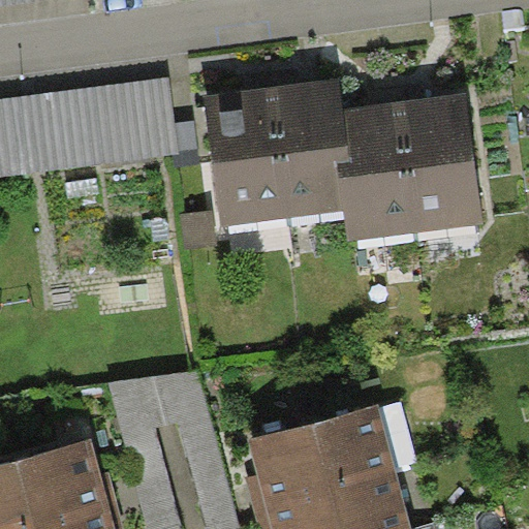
[(0,176),(180,154),(169,78),(0,98),(0,176)]
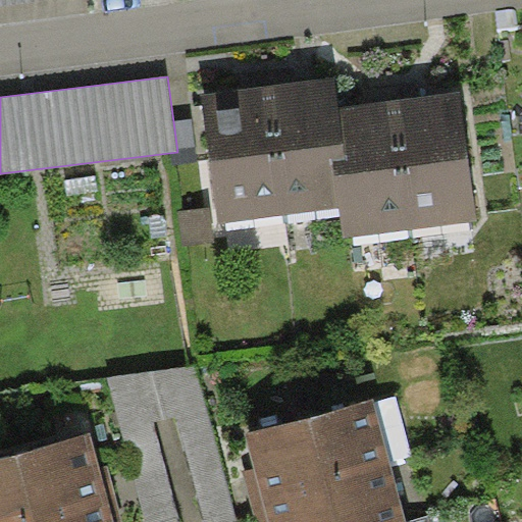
[(338,76),(267,85),(283,214),(340,207),(334,161),(349,160),(342,105),(338,76)]
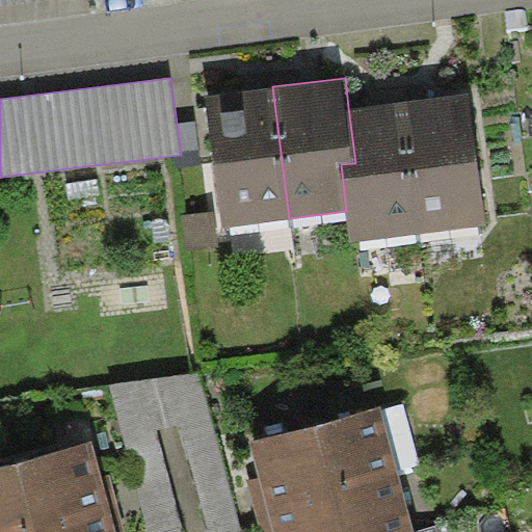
[(208,95),(224,227),(289,218),(272,86),(208,95)]
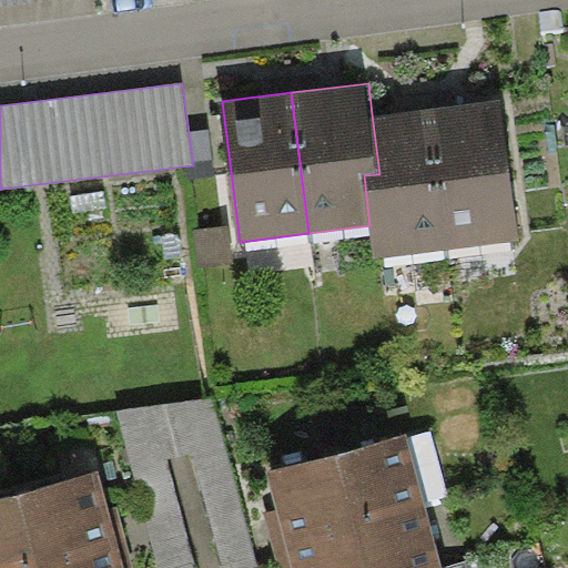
[(501,98),(432,107),(449,247),(519,240),(501,98)]
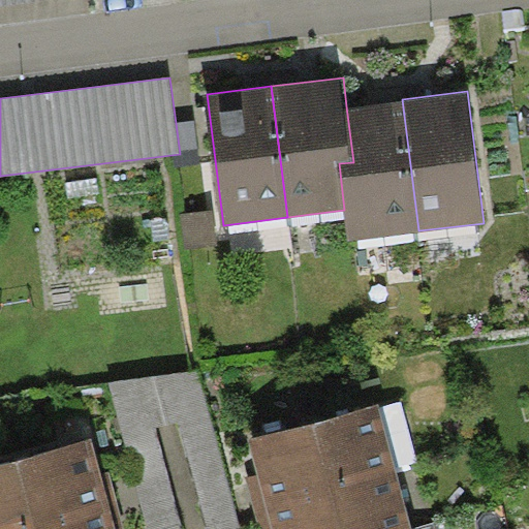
[(418,230),(402,99),(346,106),(353,162),(339,163),(344,210),(348,240),(418,230)]
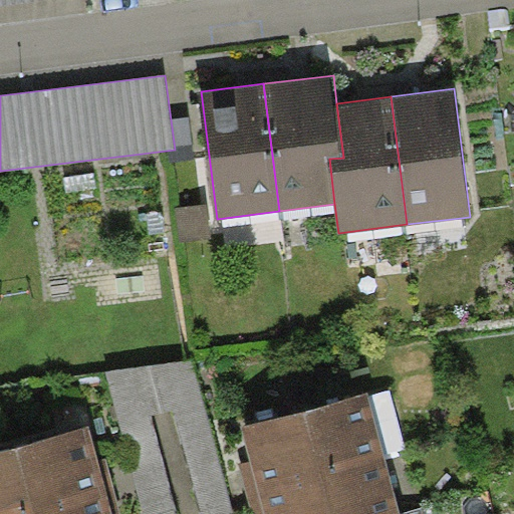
[(146,513),(178,513),(153,416),(175,411),(201,513),(235,513),(194,357),(106,370),(146,513)]
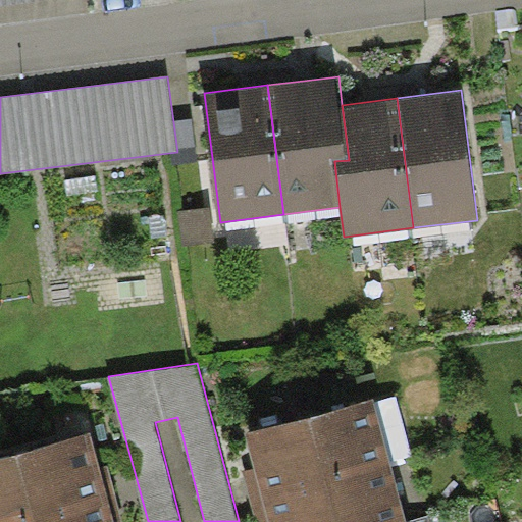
[(252,499),(389,463),(373,401),(246,433),(255,468),(244,471),(252,499)]
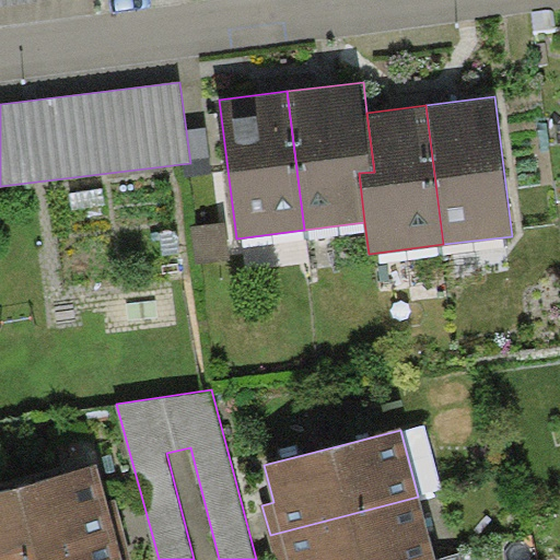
[(0,492),(0,559),(8,559),(126,529),(117,497),(106,500),(97,467),(0,492)]
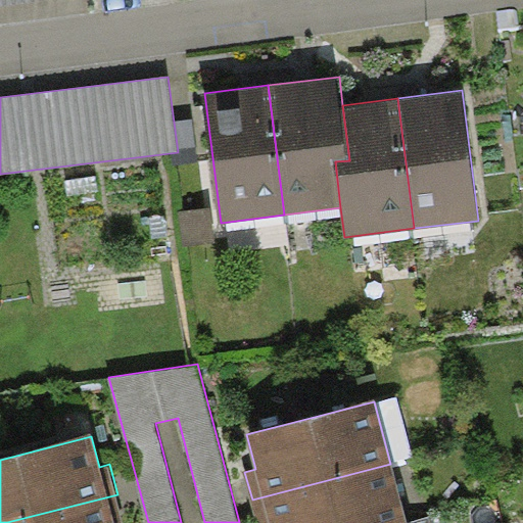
[(399,522),(406,521),(390,464),(252,500),(257,522),(399,522)]
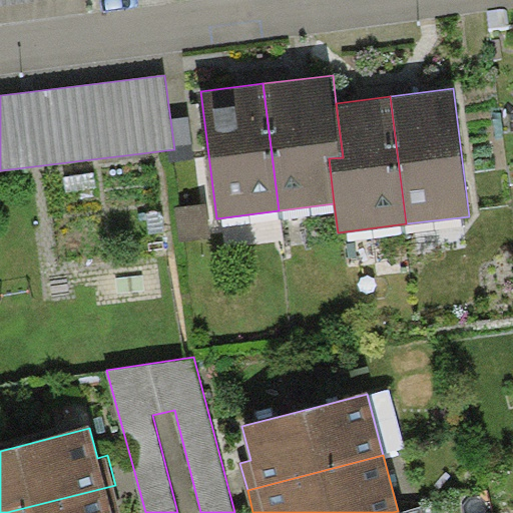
[(115,485),(7,512),(113,512),(122,511),(115,485)]
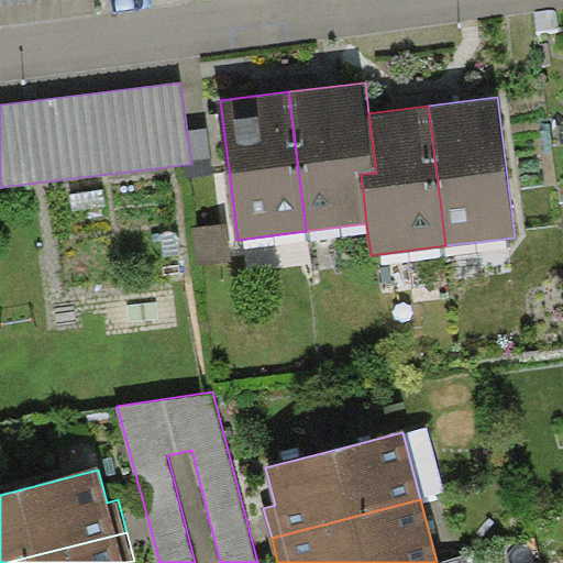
All buildings are outlined.
